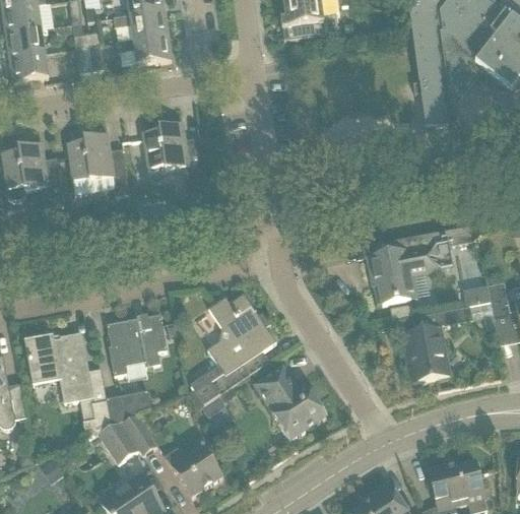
[(1,0),(2,9),(46,2),(45,0),(1,0)]
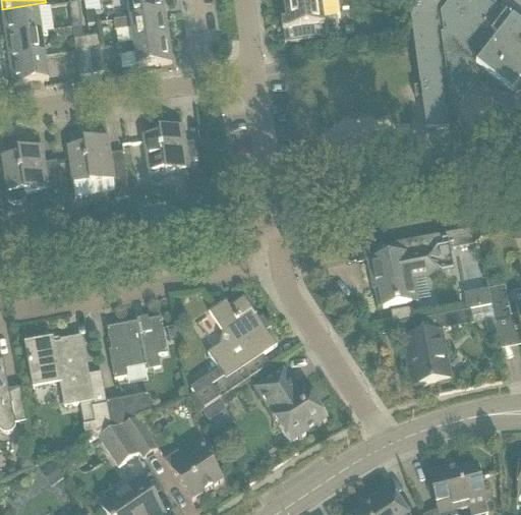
[(69,0),(70,10),(72,23),(81,21),(79,9),(77,0),(69,0)]
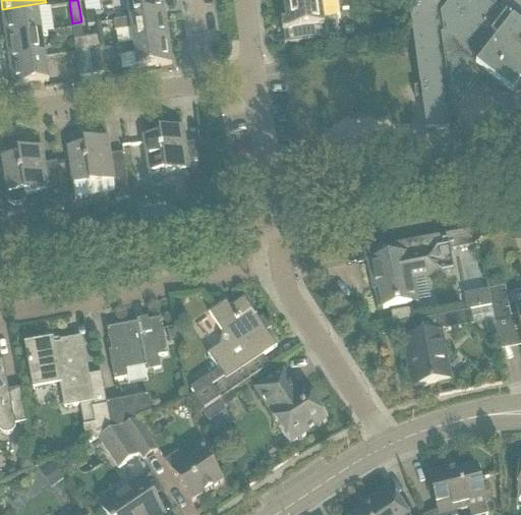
[(127,0),(130,14),(165,10),(163,0),(127,0)]
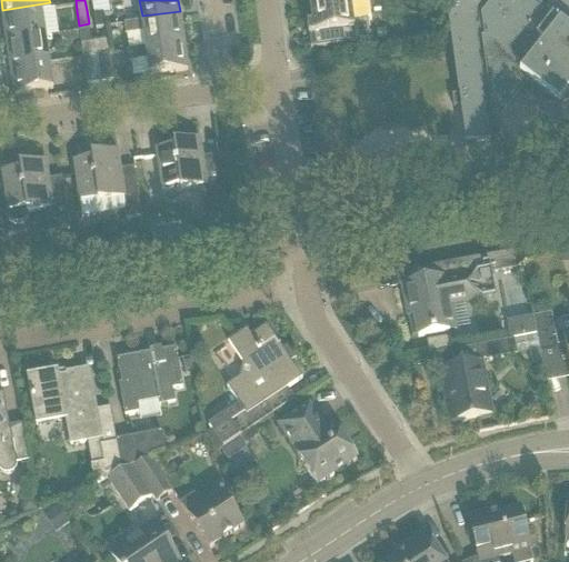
[(312,17),(307,18),(308,29),(321,27),(323,41),(355,37),(370,33),(368,14),(370,14),(368,0),(318,0),(310,1),(312,17)]
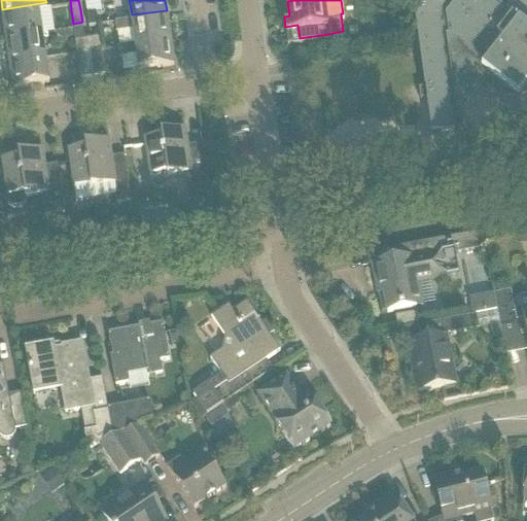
[(420,0),(416,14),(415,14),(425,83),(418,83),(420,95),(426,94),(431,128),(463,124),(460,105),(477,85),(487,71),(518,96),(526,83),(526,0),(420,0)]
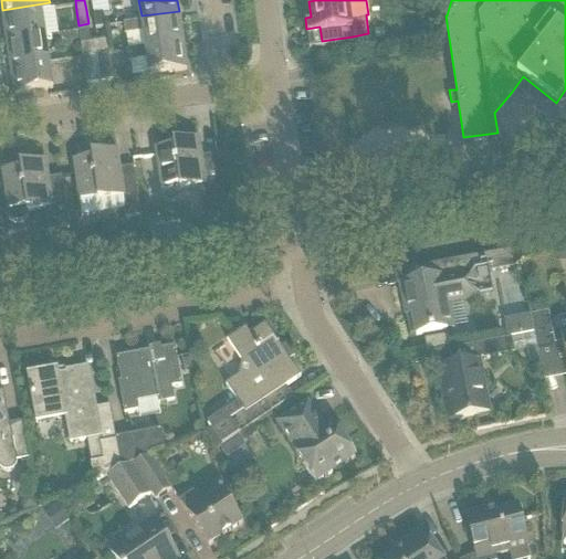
[(50,2),(2,10),(7,35),(44,30),(41,4),(50,3),(50,2)]
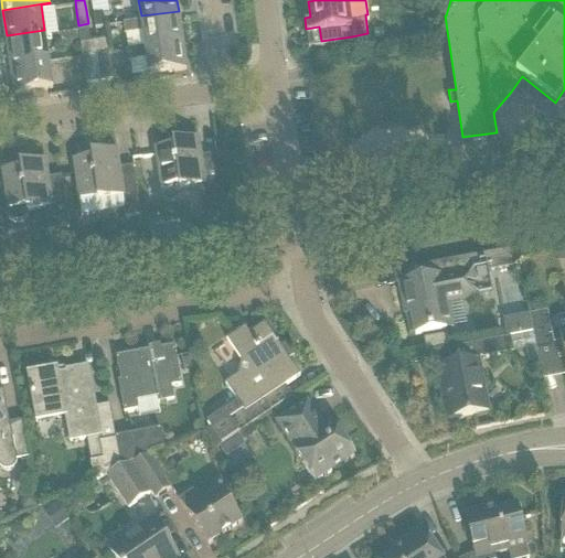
[(95,22),(105,21),(103,8),(93,9),(95,22)]
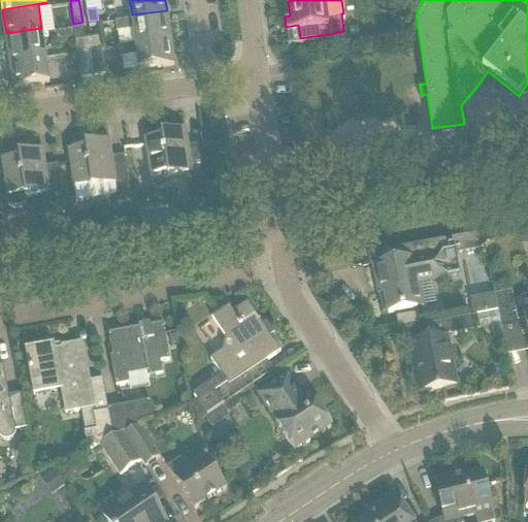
[(132,14),(116,18),(117,28),(133,25),(135,39),(171,34),(167,10),(132,14)]
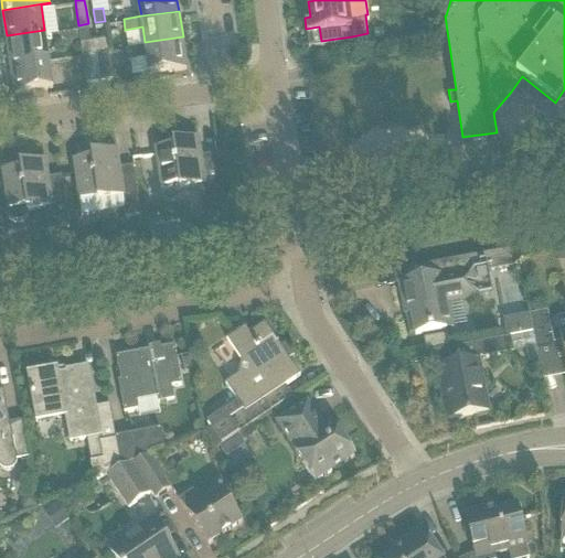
[(88,23),(78,25),(81,38),(78,38),(81,46),(95,44),(93,35),(91,35),(88,23)]
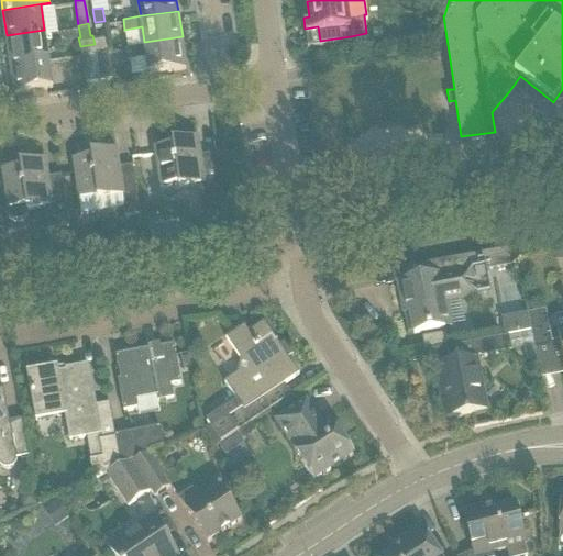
[(7,35),(10,62),(48,56),(44,30),(7,35)]
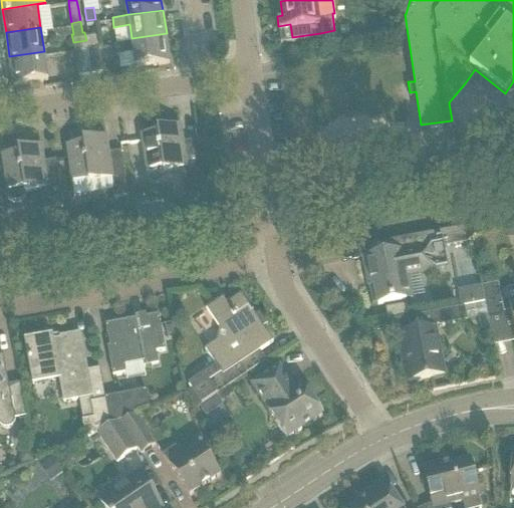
[(86,40),(98,39),(96,30),(84,32),(86,40)]
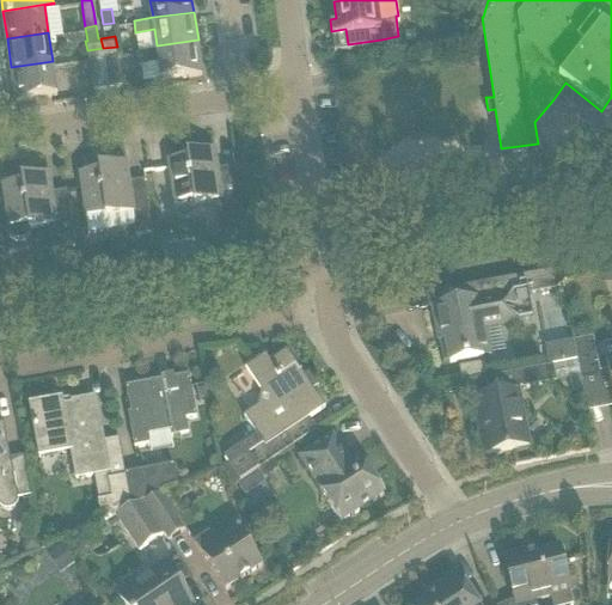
[(139,48),(135,49),(138,62),(140,61),(159,59),(161,75),(202,69),(199,40),(157,46),(139,48)]
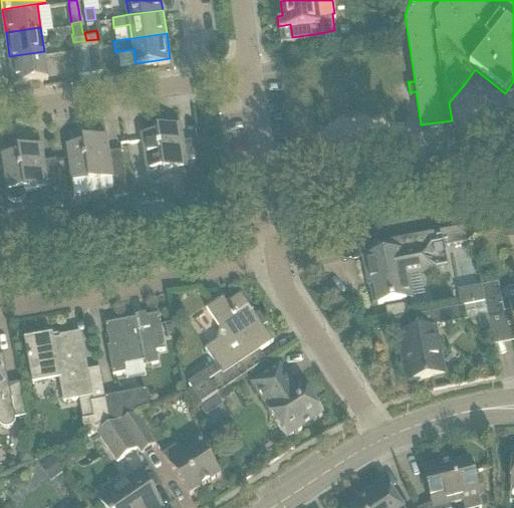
[(90,68),(102,66),(98,39),(86,40),(90,68)]
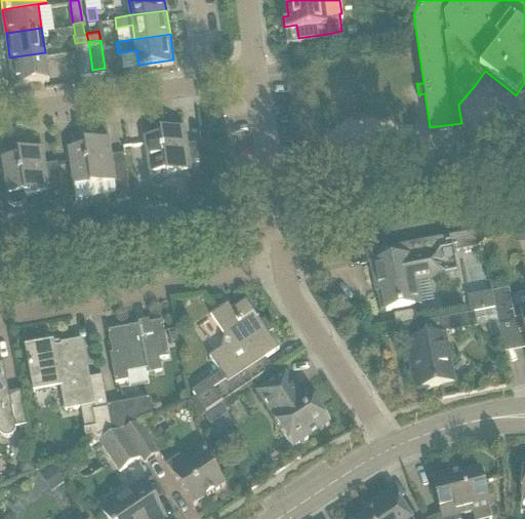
[(80,72),(92,70),(88,41),(75,43),(80,72)]
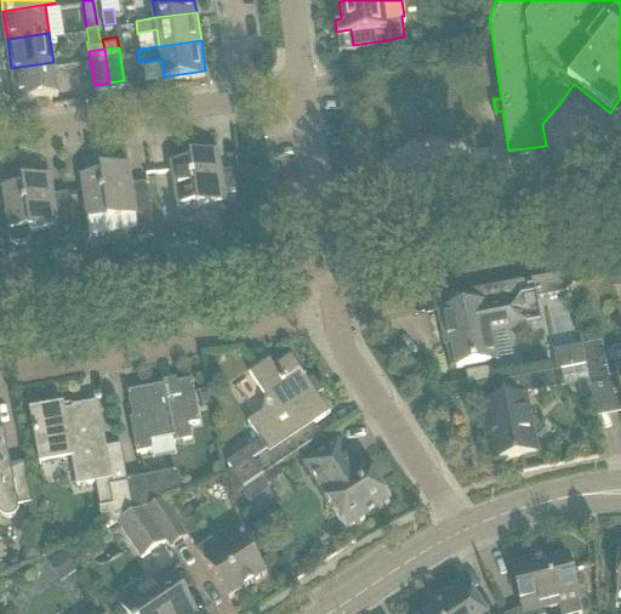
[(53,62),(11,68),(16,97),(57,91),(53,62)]
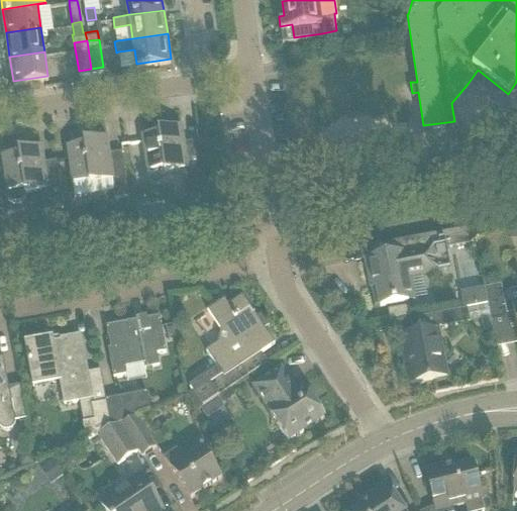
[(158,128),(141,130),(146,167),(163,164),(164,168),(181,165),(185,193),(206,190),(206,188),(198,136),(184,138),(182,120),(157,124),(158,128)]
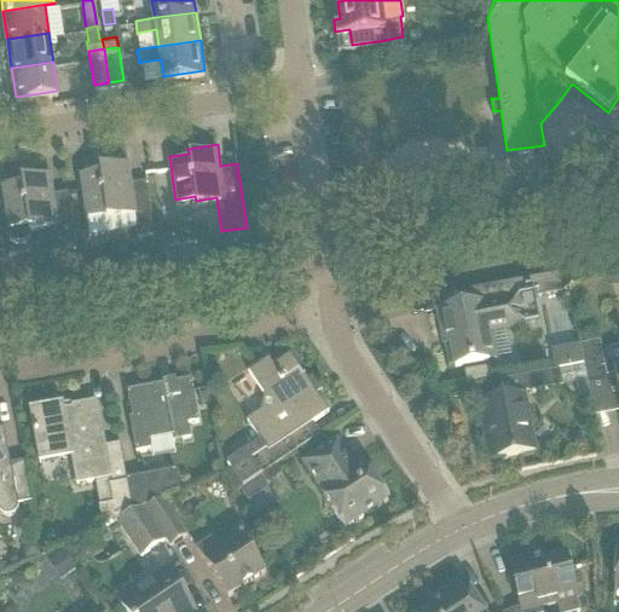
[(99,167),(80,169),(84,194),(86,211),(88,230),(109,226),(106,213),(134,209),(137,221),(138,232),(154,230),(149,200),(145,175),(131,178),(128,157),(98,162),(99,167)]
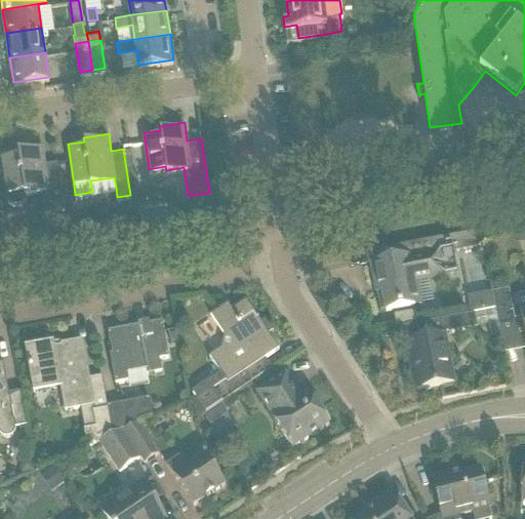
[(17,151),(1,153),(4,173),(6,189),(8,197),(10,199),(14,201),(18,201),(23,198),(25,195),(26,194),(25,193),(41,191),(44,210),(65,207),(61,178),(57,158),(44,160),(42,144),(17,147),(17,151)]
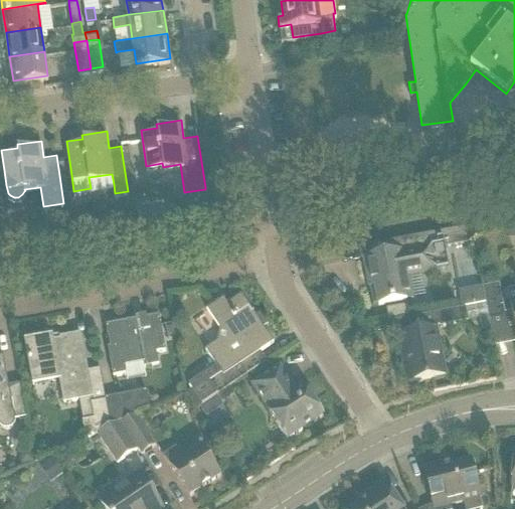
[(474,237),(471,221),(379,238),(379,240),(389,238),(391,248),(363,253),(369,283),(373,301),(378,300),(412,294),(407,272),(449,264),(445,242),(474,237)]
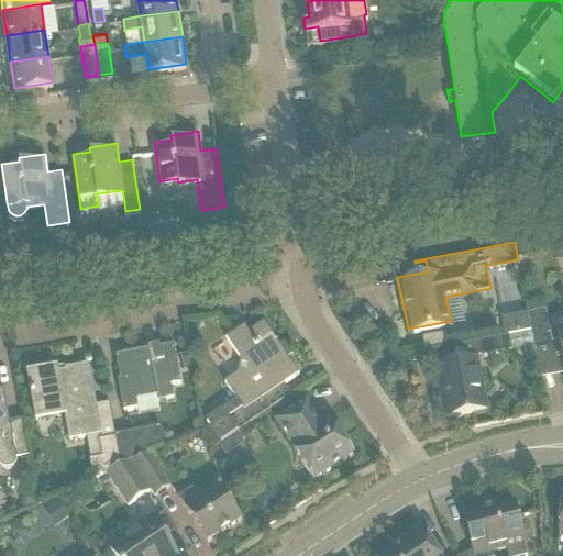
[(560,335),(552,337),(545,304),(528,308),(531,326),(537,362),(562,356),(562,357),(562,323),(558,325),(560,335)]
